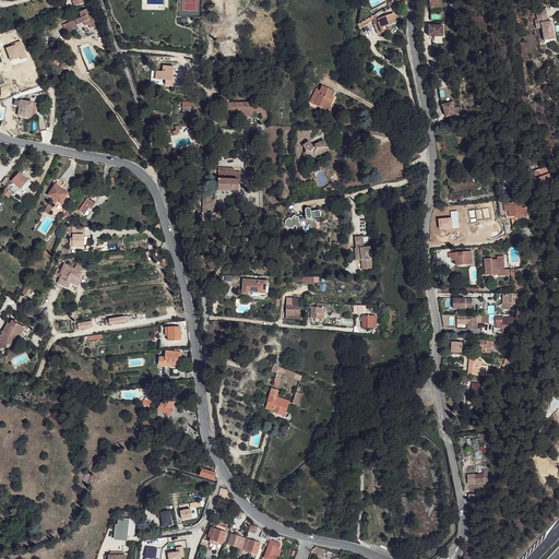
[(437,0),(427,0),(429,9),(439,7),(437,0)]
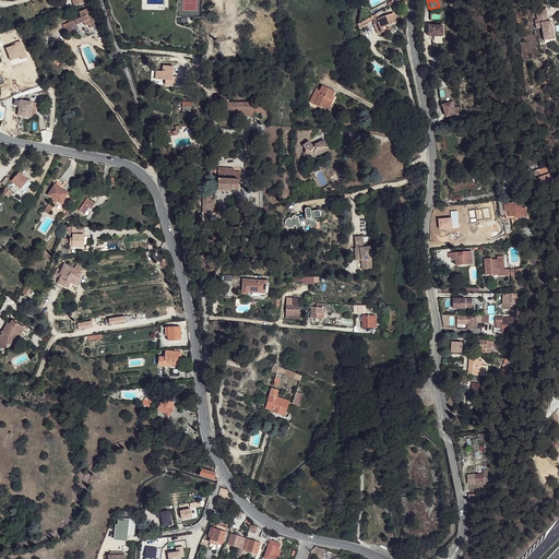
[(97,20),(92,8),(80,11),(82,16),(76,19),(75,19),(78,24),(83,22),(85,25),(93,22),(97,20)]
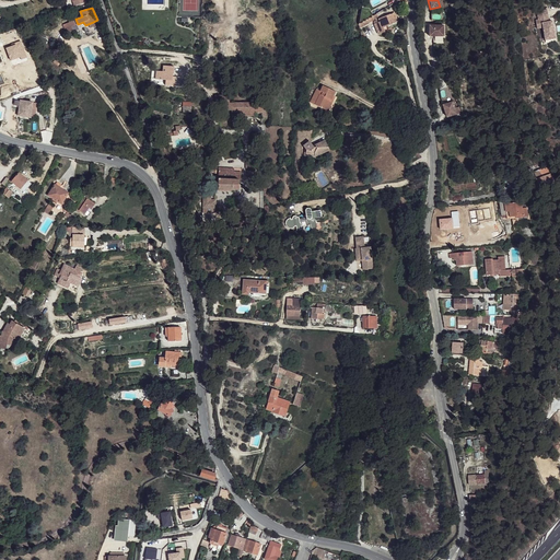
[(535,21),(536,30),(543,28),(545,42),(555,39),(551,22),(548,23),(546,11),(536,12),(538,21),(535,21)]
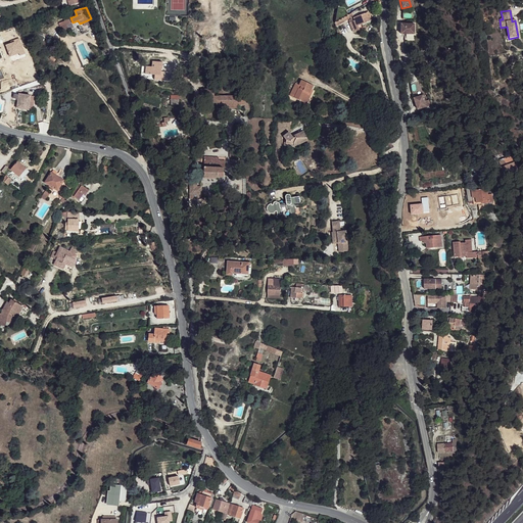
[(372,20),(368,11),(354,16),(355,19),(358,26),(372,20)]
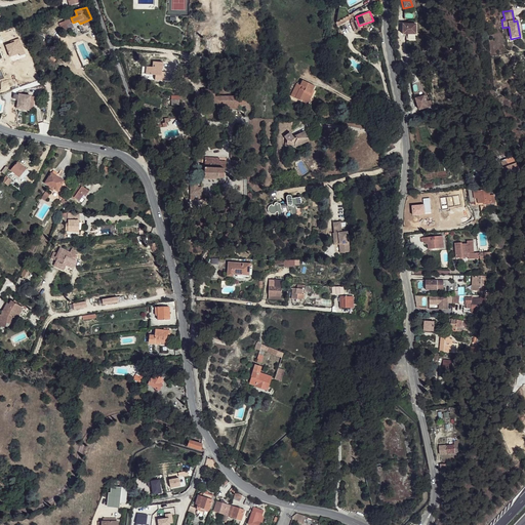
[(355,15),(353,13),(344,18),(347,22),(355,15)]
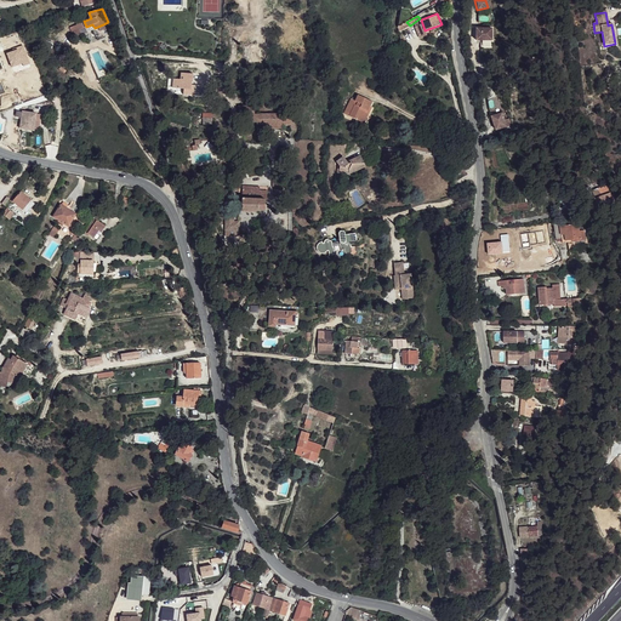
[(420,24),(419,22),(415,24),(419,35),(426,33),(425,30),(422,23),(420,24)]
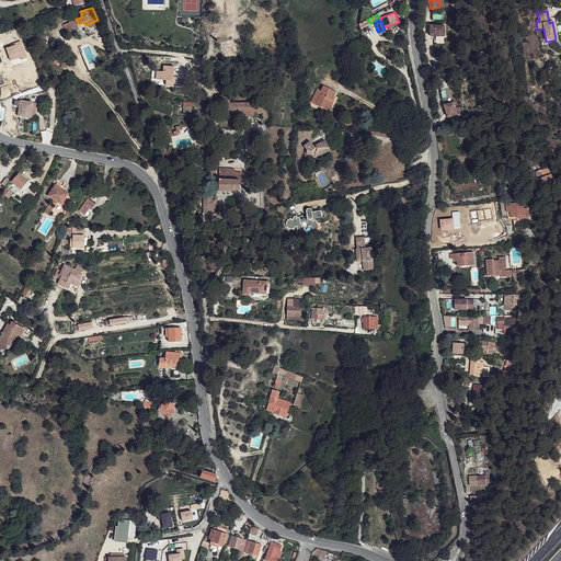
[(443,25),(430,26),(430,37),(444,36),(443,25)]
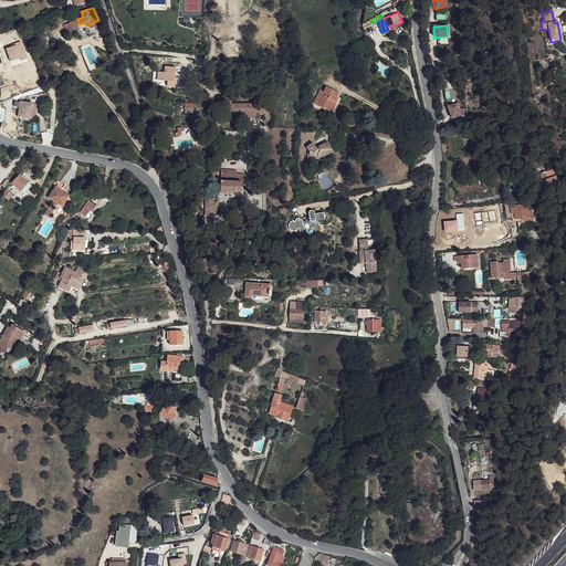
[(234,41),(229,41),(229,45),(228,45),(228,54),(242,54),(242,45),(234,44),(234,41)]
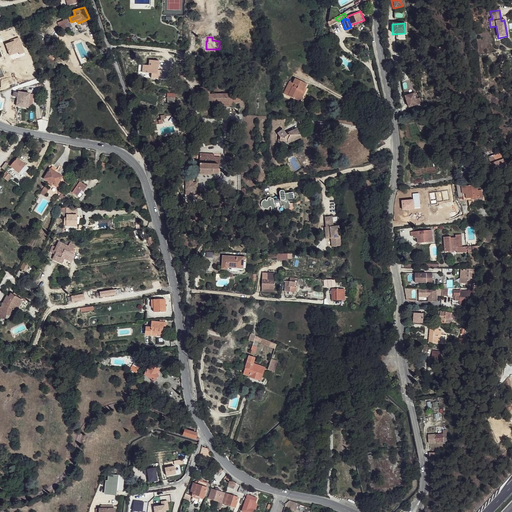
[(290,93),(301,98),(306,86),(305,85),(307,80),(295,75),(293,80),(290,79),(289,78),(284,90),(290,93)]
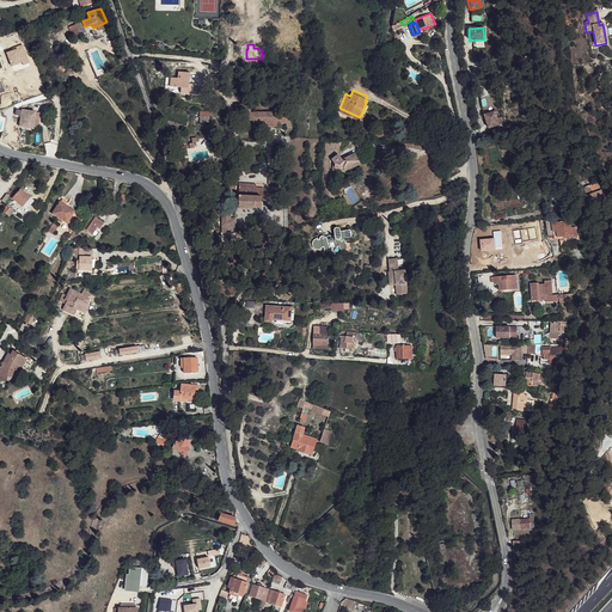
[(250,104),(240,104),(239,111),(239,120),(254,121),(254,122),(264,123),(276,123),(287,124),(287,122),(291,122),(291,114),(250,112),(250,104)]
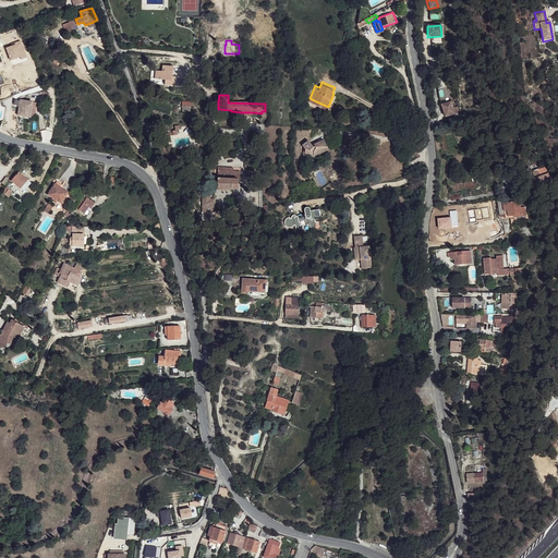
[(34,102),(15,99),(14,105),(20,106),(19,116),(31,117),(34,102)]
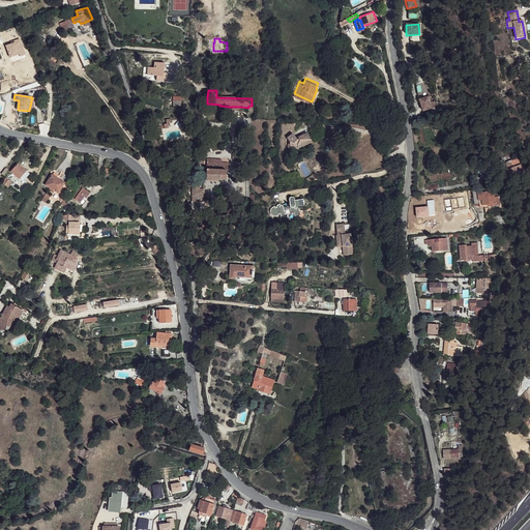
[(430,96),(420,99),(424,111),(437,107),(435,101),(432,102),(430,96)]
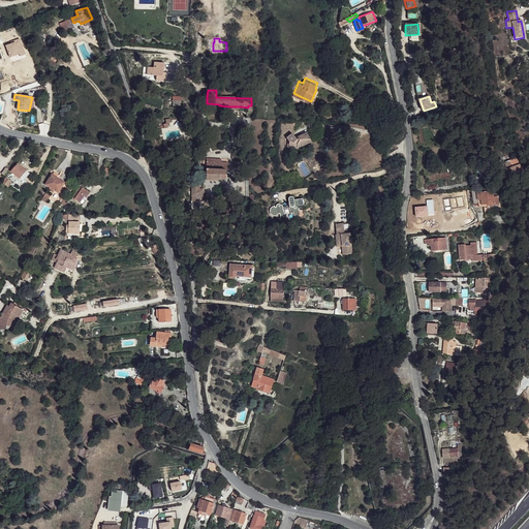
[(190,121),(182,115),(178,120),(186,126),(190,121)]
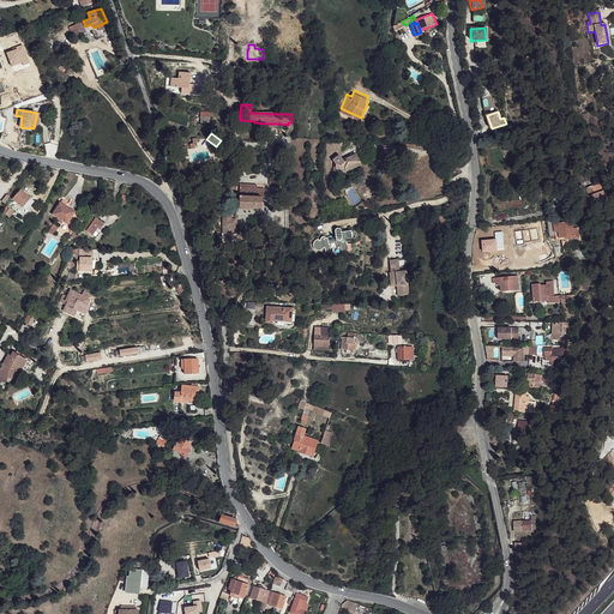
[(349,172),(348,169),(363,161),(357,150),(347,155),(343,156),(341,151),(333,156),(337,161),(337,164),(333,170),(349,172)]
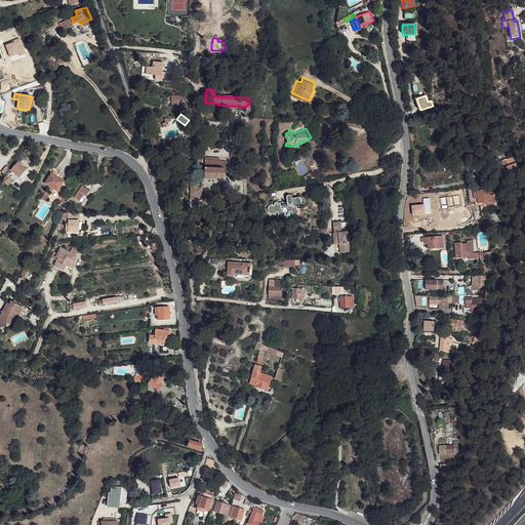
[(241,148),(231,148),(231,157),(241,157),(241,148)]
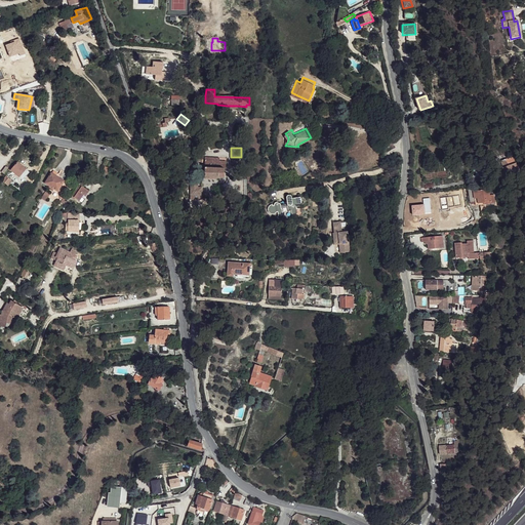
[(519,172),(513,157),(499,162),(505,174),(511,172),(512,175),(519,172)]
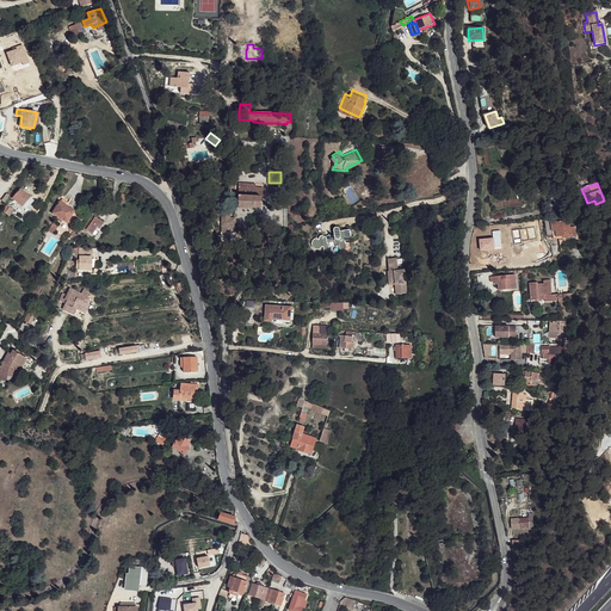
[(254,187),(238,187),(238,196),(235,196),(235,205),(238,205),(238,207),(254,207),(260,207),(260,197),(263,197),(263,189),(254,187)]
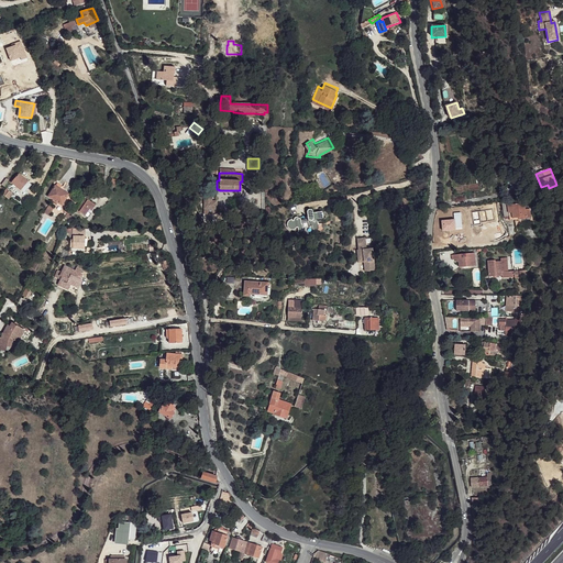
[(29,180),(20,174),(13,184),(22,189),(29,180)]
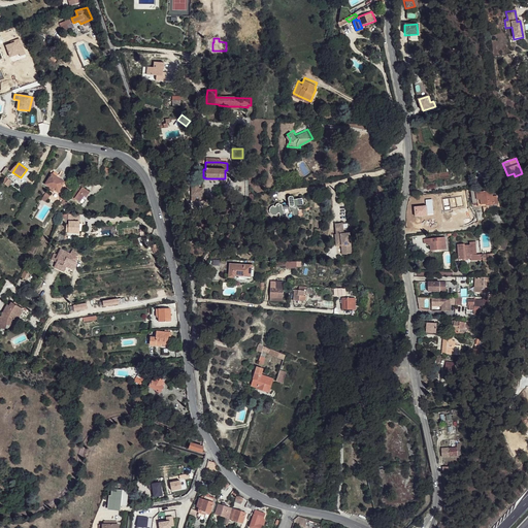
[(63,182),(50,174),(44,184),(58,192),(63,182)]
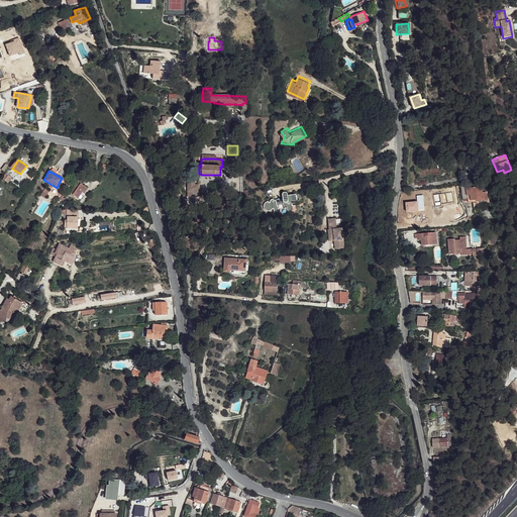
[(199,191),(199,184),(194,183),(194,182),(193,182),(193,187),(189,187),(189,190),(199,191)]
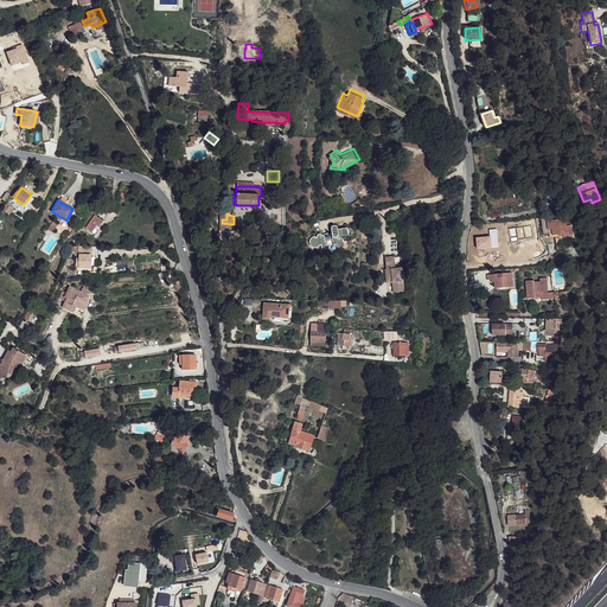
[(106,219),(97,215),(88,228),(94,231),(98,224),(101,225),(106,219)]
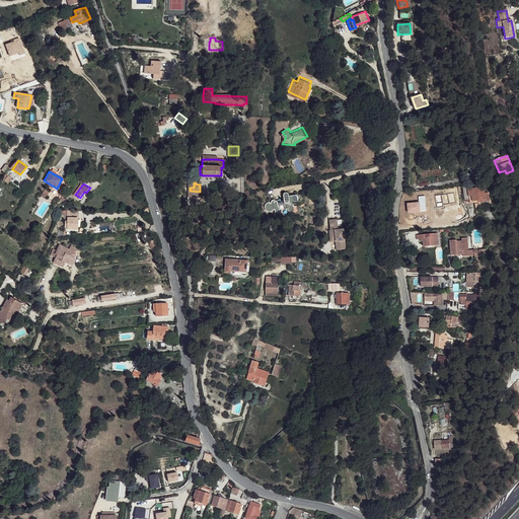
[(473,189),(468,189),(468,191),(469,199),(469,202),(479,201),(479,203),(490,201),(489,193),(485,194),(484,187),(473,189)]
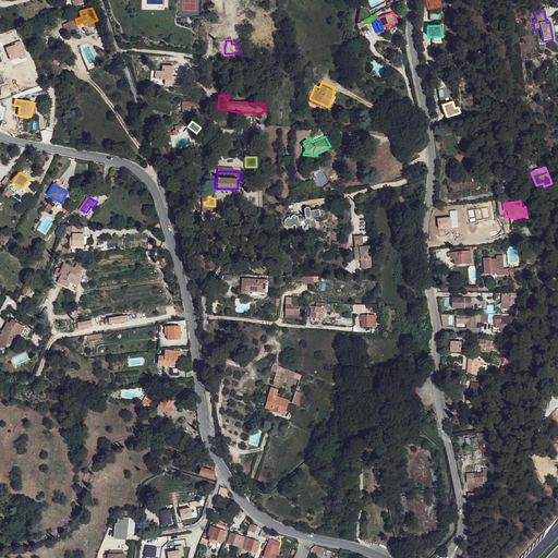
[(53,205),(48,203),(45,209),(49,213),(53,205)]
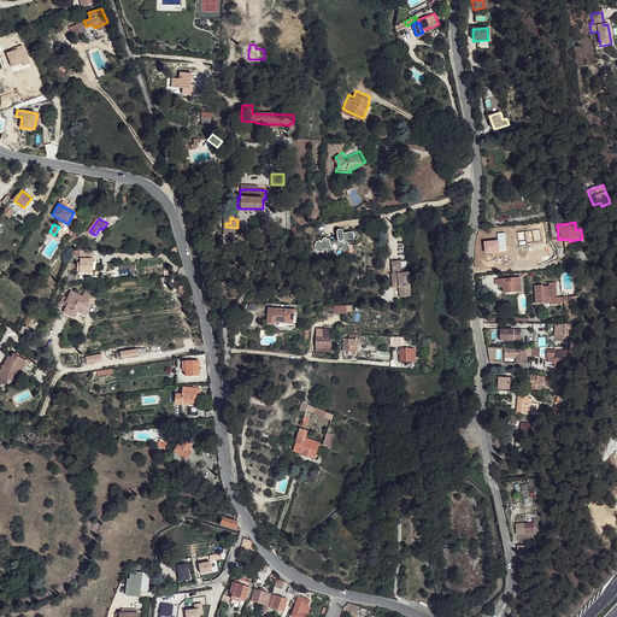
[(351,246),(350,240),(354,240),(356,240),(357,239),(356,238),(354,235),(356,235),(354,228),(346,229),(345,230),(344,227),(342,225),(341,225),(339,227),(338,228),(340,236),(339,236),(339,239),(340,245),(344,245),(345,247),(345,248),(346,248),(347,248),(348,248),(350,248),(351,247),(351,246)]
